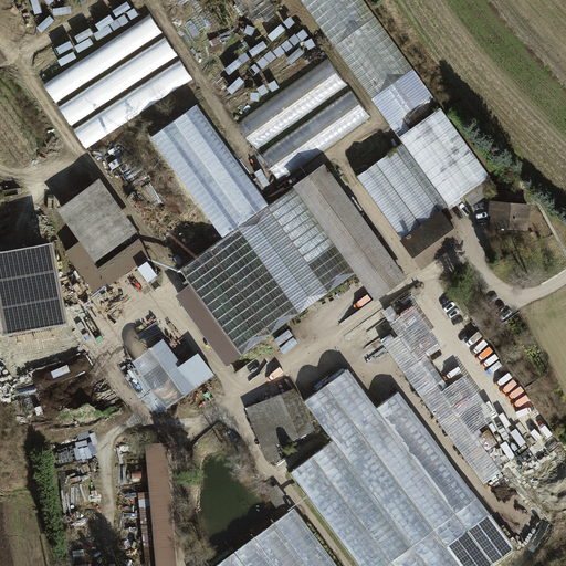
[(234,0),(248,18),(273,0),(234,0)]
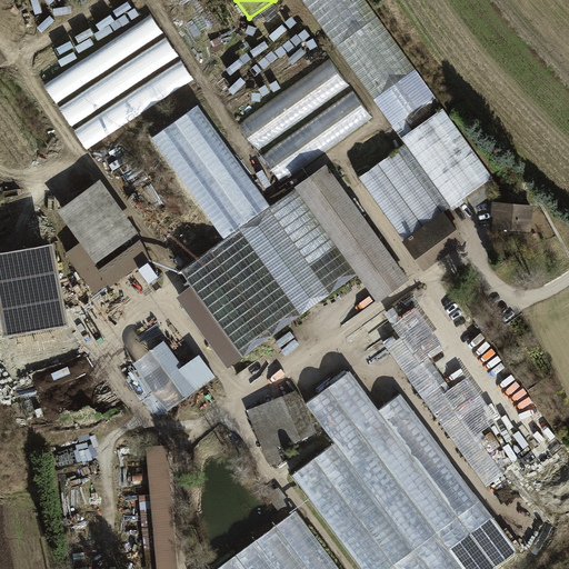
[(365,0),(302,0),(393,127),(435,97),(365,0)]
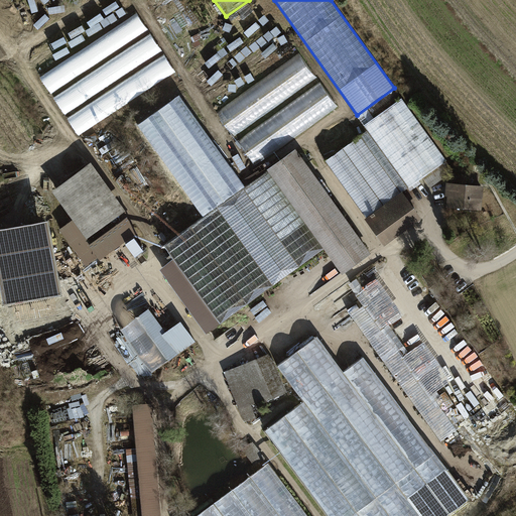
[(174,73),(137,16),(42,80),(79,135),(174,73)]
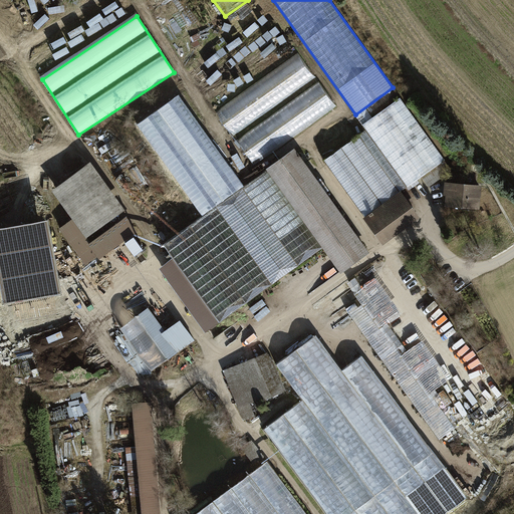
[(255,170),(335,114),(295,55),(215,110),(255,170)]
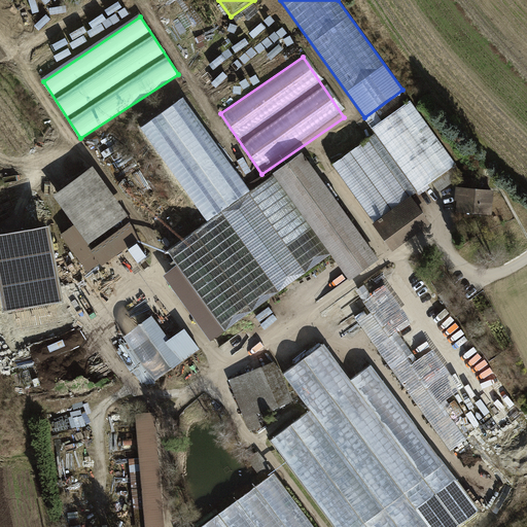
[(245,188),(188,100),(139,132),(195,219),(245,188)]
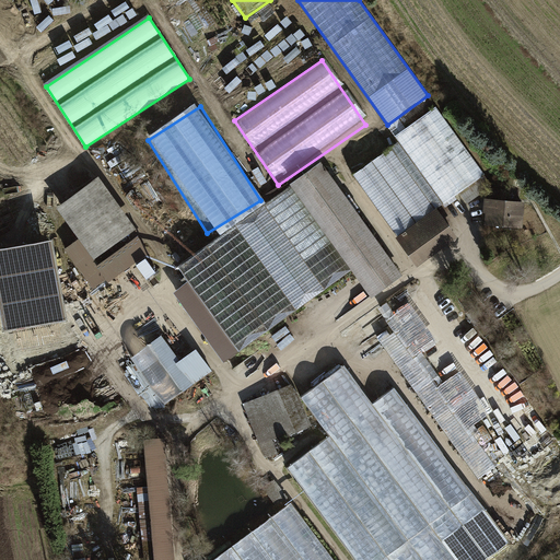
[(483,174),(435,107),(395,137),(399,141),(353,174),(398,235),(435,209),(483,174)]
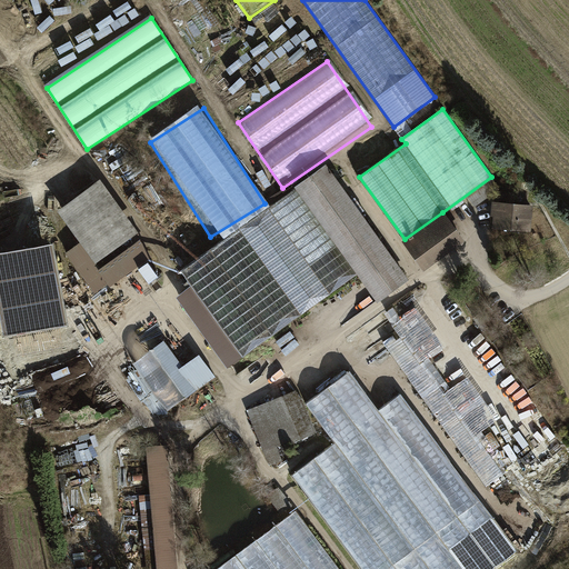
[(325,166),(293,189),(376,303),(407,280),(325,166)]
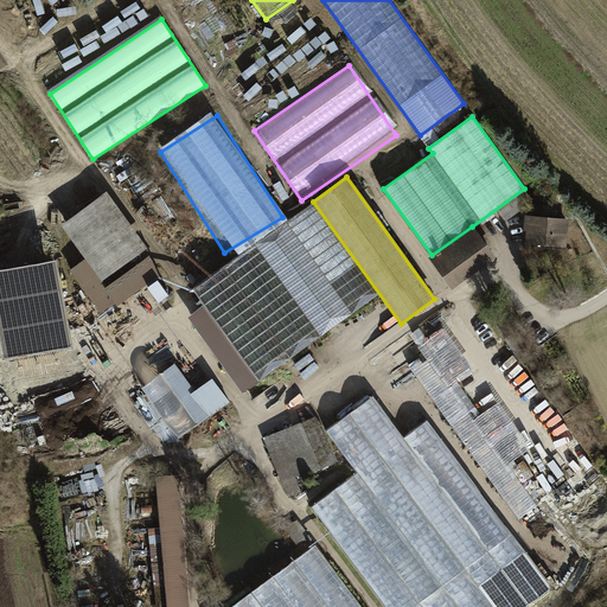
[(108,192),(58,227),(80,259),(65,268),(96,313),(160,269),(108,192)]
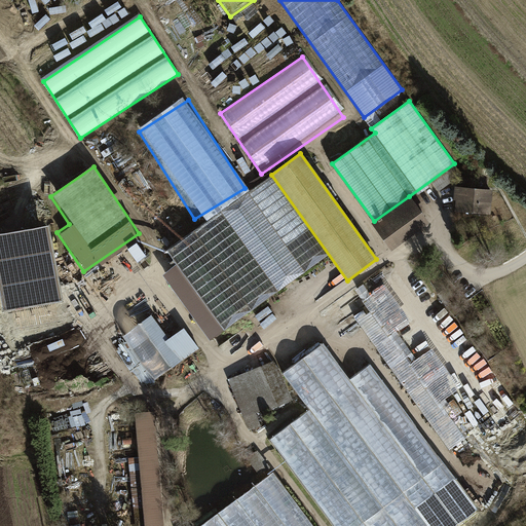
[(269,179),(167,252),(227,332),(328,257),(269,179)]
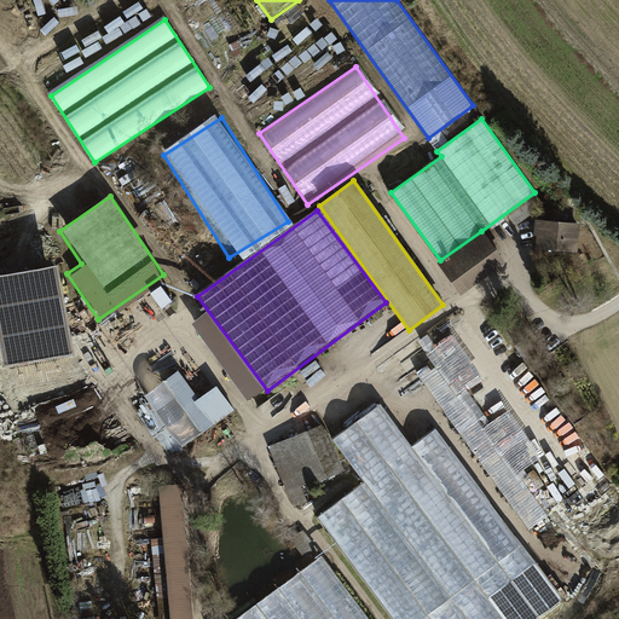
[(577,225),(536,221),(534,233),(539,235),(538,247),(574,250),(577,225)]
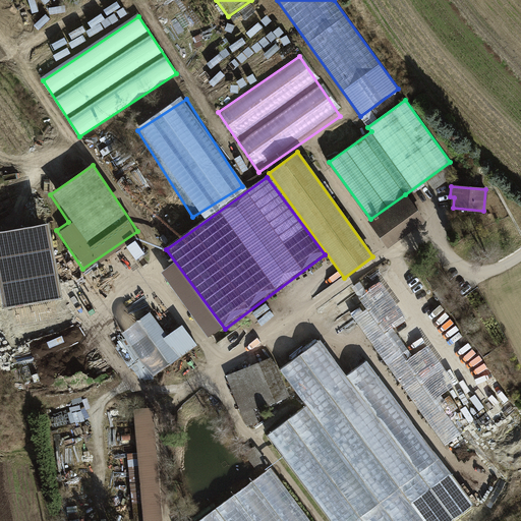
[(405,194),(370,219),(388,244),(422,220),(405,194)]
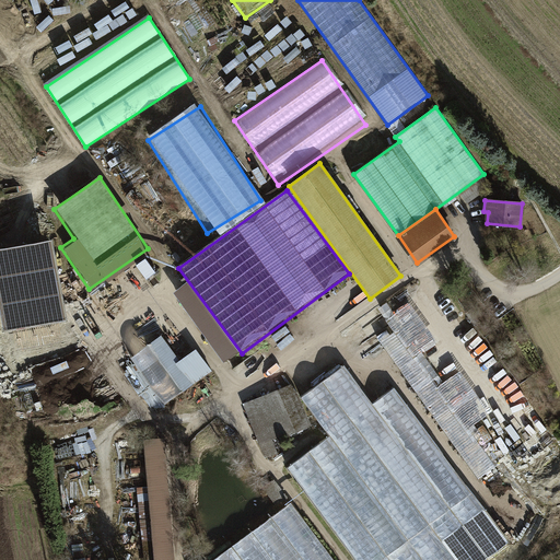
[(0,255),(0,286),(7,330),(68,322),(57,247),(0,255)]
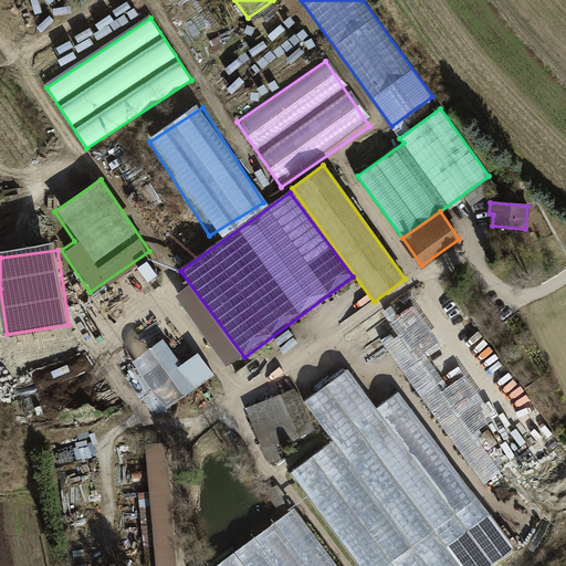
[(137,270),(149,285),(159,278),(147,262),(137,270)]
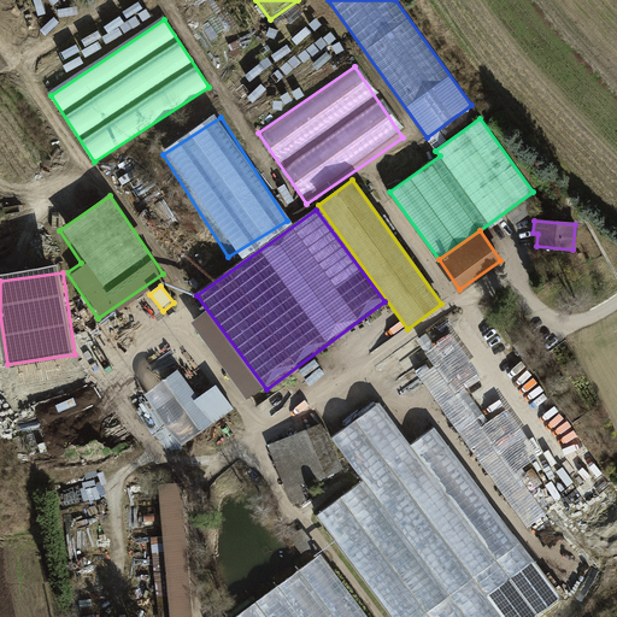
[(181,371),(142,398),(178,450),(235,410),(218,385),(200,398),(181,371)]
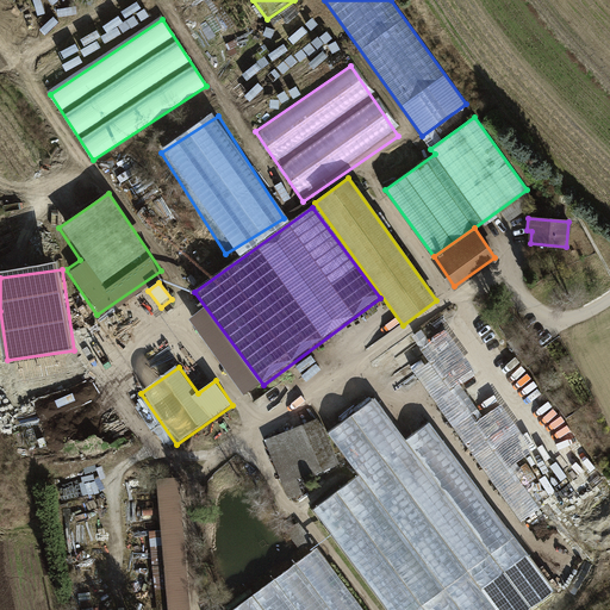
[(403,439),(372,398),(325,433),(359,474),(312,510),(387,609),(523,609),(552,590),(423,422),(403,439)]
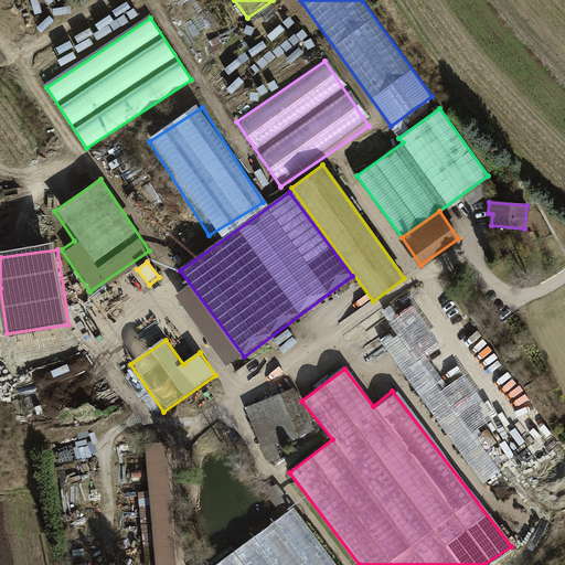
[(292,390),(247,407),(263,447),(273,443),(311,427),(300,400),(292,390)]
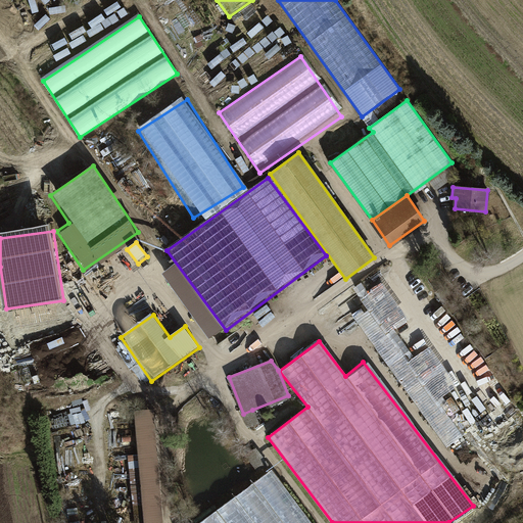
[(161,522),(151,405),(132,407),(141,522),(161,522)]
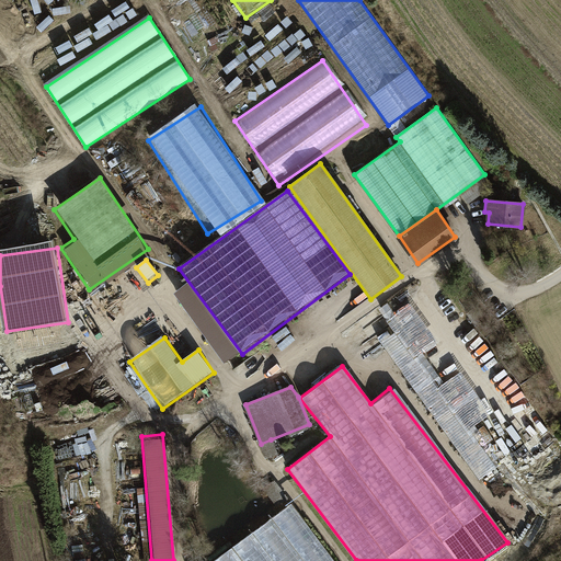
[(271,439),(261,444),(266,458),(276,454),(271,439)]
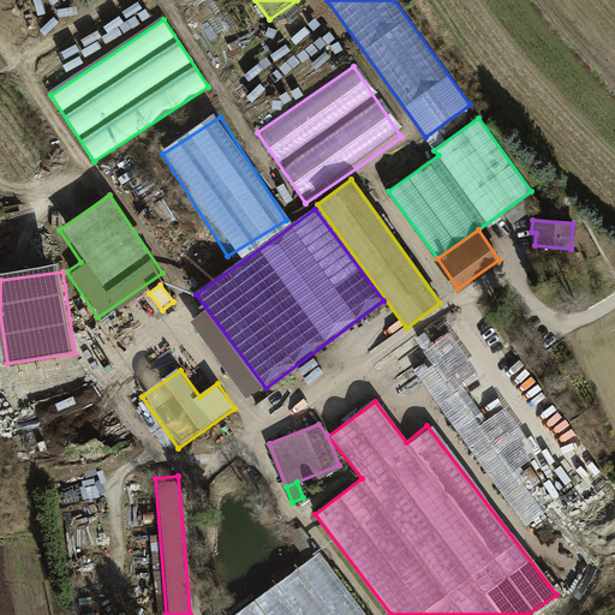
[(302,529),(291,536),(299,548),(303,553),(314,545),(302,529)]
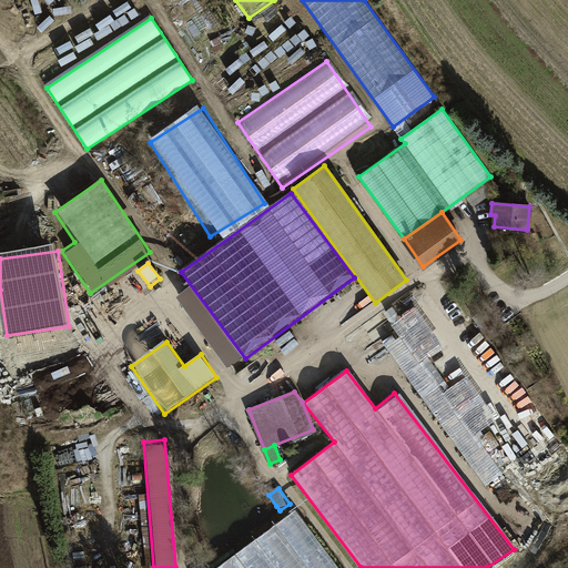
[(326,567),(291,519),(225,567),(326,567)]
